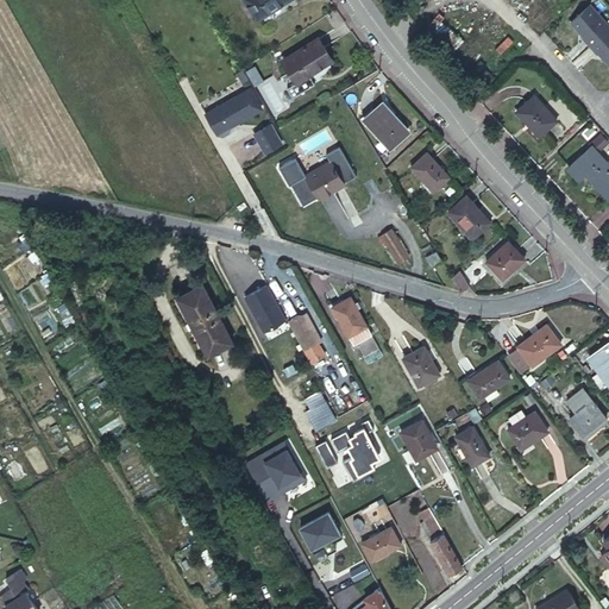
[(245,0),(257,19),(286,0),(245,0)]
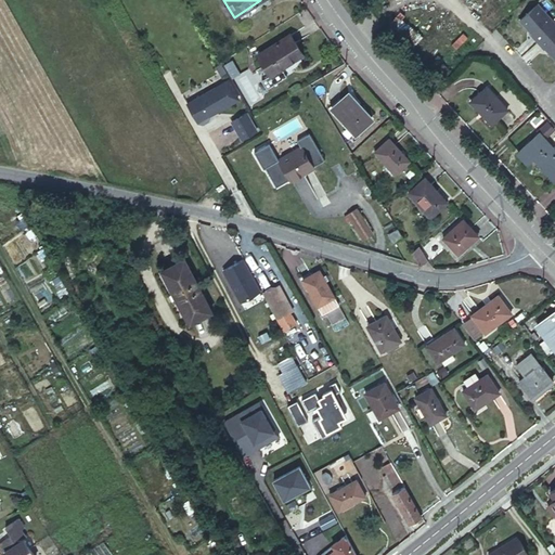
[(532,4),(515,21),(528,35),(527,36),(533,42),(552,25),(532,4)]
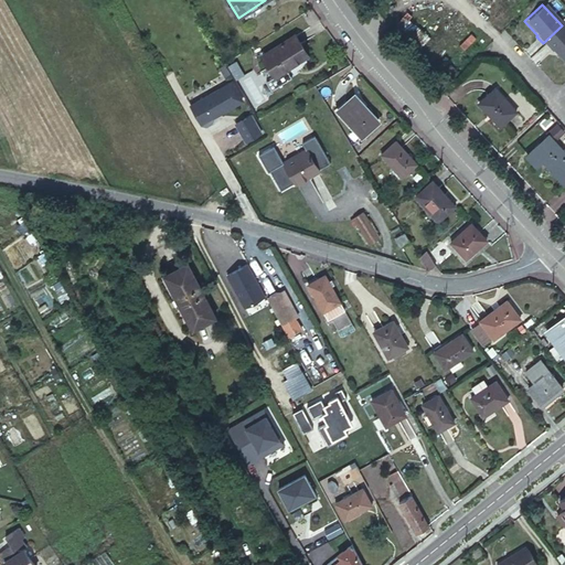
[(564,62),(564,29),(562,25),(543,43),(550,50),(550,49),(564,63),(564,62)]
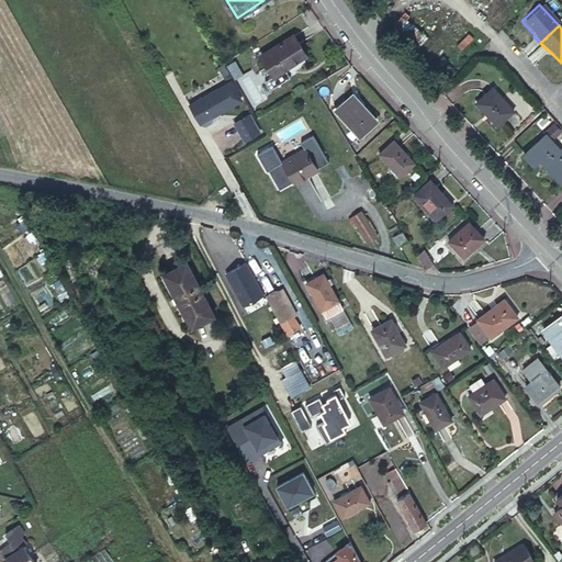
[(293,35),(260,55),(272,76),(305,55),(293,35)]
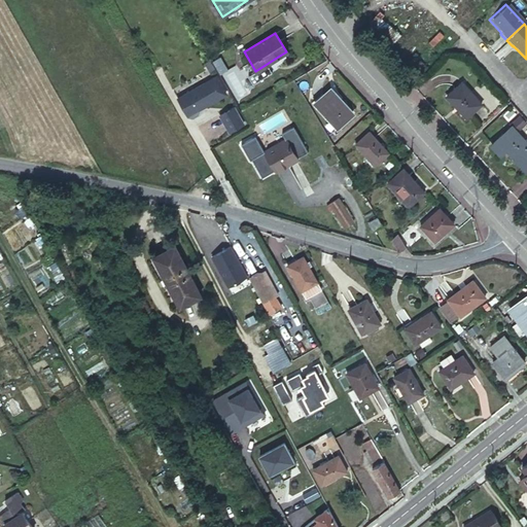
[(211,60),(215,67),(221,64),(217,56),(211,60)]
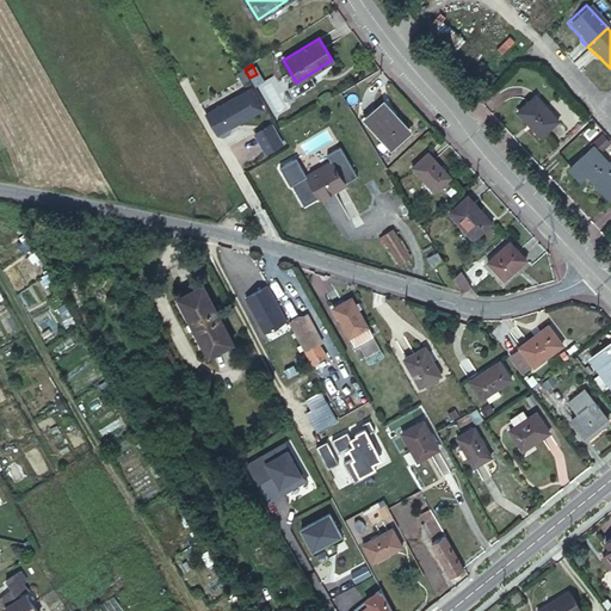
[(218,134),(265,111),(253,86),(207,110),(218,134)]
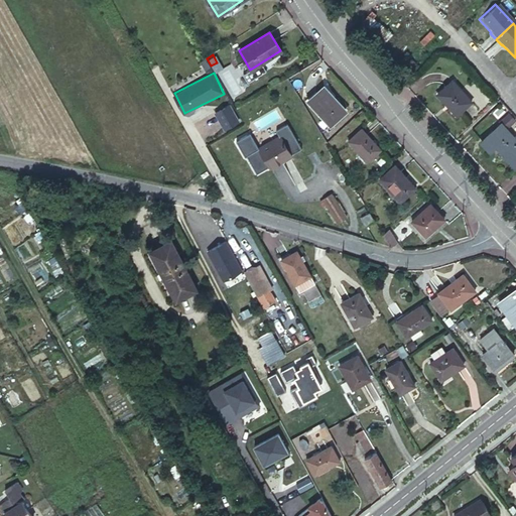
[(470,102),(450,81),(435,95),(455,116),(470,102)]
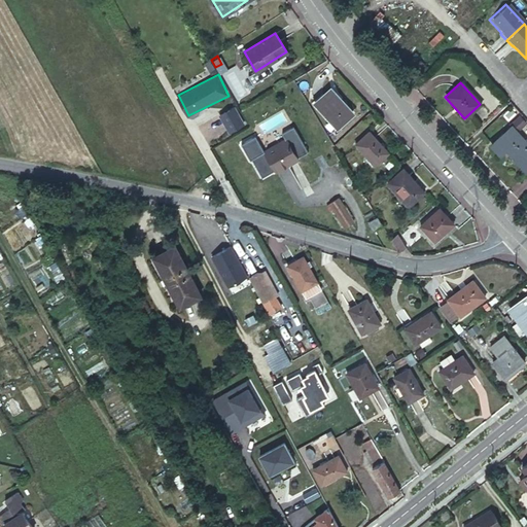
[(313,103),(335,127),(350,112),(328,89),(313,103)]
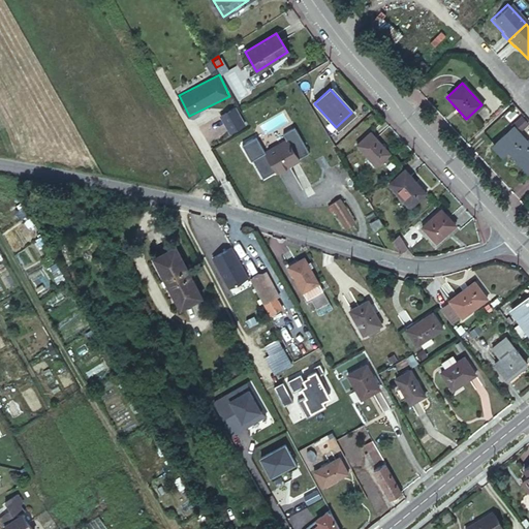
[(222,113),(228,132),(245,127),(239,106),(222,113)]
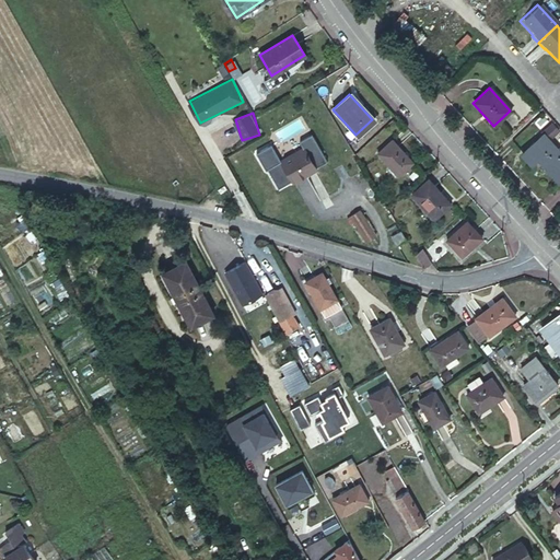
[(550,143),(559,133),(559,128),(557,126),(545,138),(550,143)]
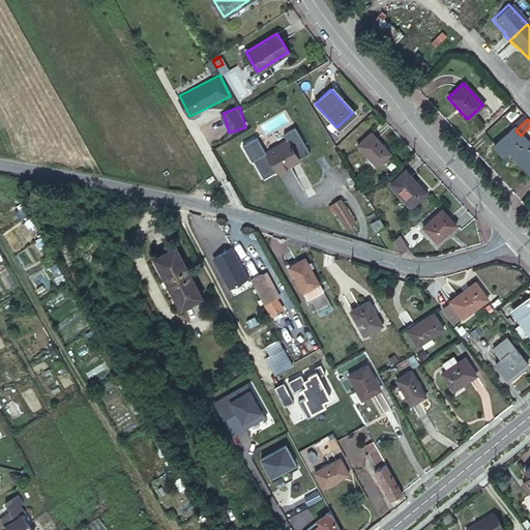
[(529,145),(521,136),(516,130),(511,125),(492,144),(501,153),(506,149),(528,172),(529,170),(529,145)]
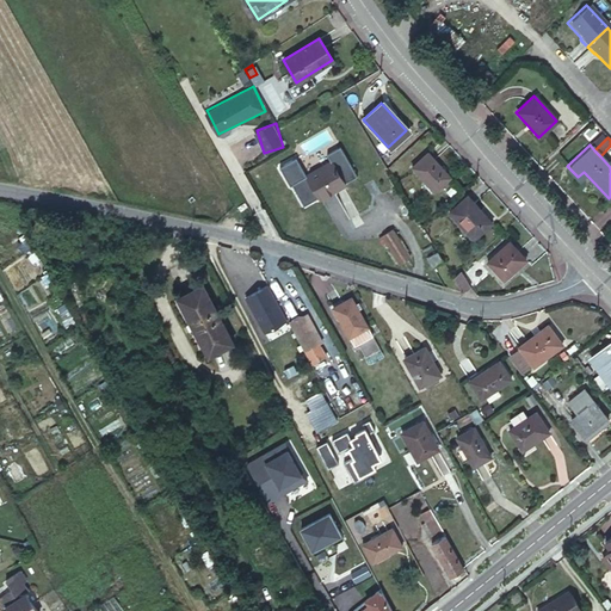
[(411,167),(432,191),(449,177),(426,153),(411,167)]
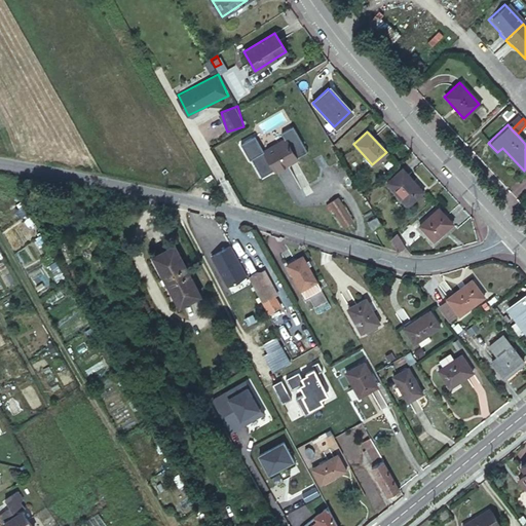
[(265,158),(272,172),(297,157),(285,137),(261,151),(265,158)]
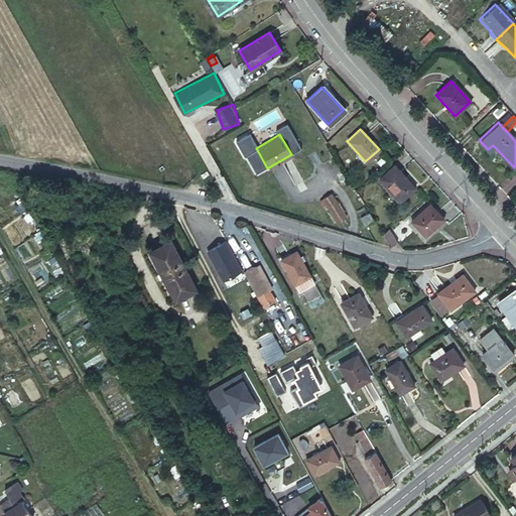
[(378,180),(399,204),(414,188),(394,166),(378,180)]
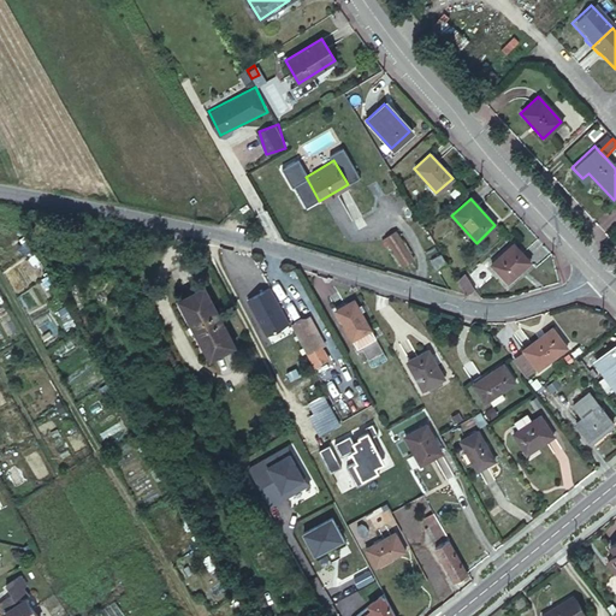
[(383,237),(402,266),(412,259),(392,231),(383,237)]
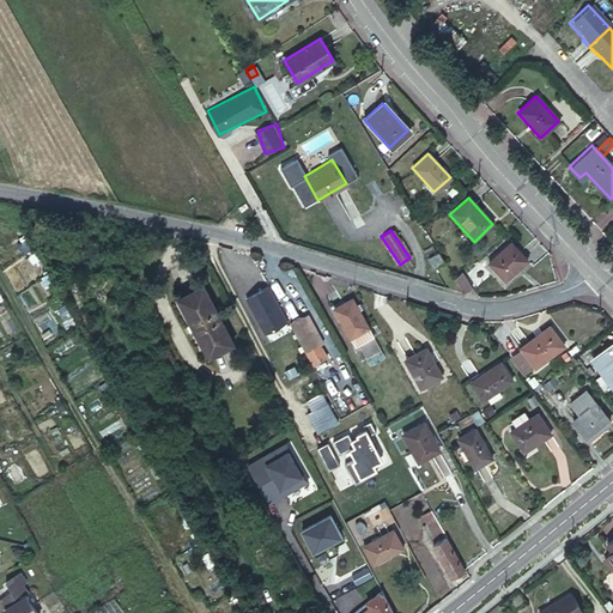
[(489,262),(505,280),(526,261),(509,243),(489,262)]
